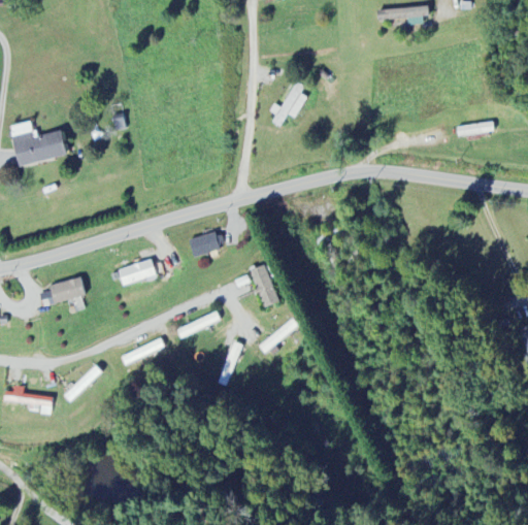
[(377,21),(407,19),(407,24),(426,24),(425,7),(376,9),(377,21)]
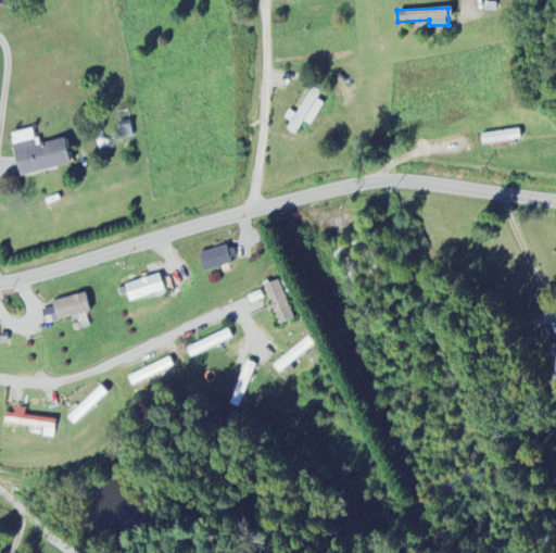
[(287,128),(297,133),(303,120),(311,124),(323,100),(316,98),(320,89),(312,84),(297,113),(288,109),(285,116),(291,120),(287,128)]
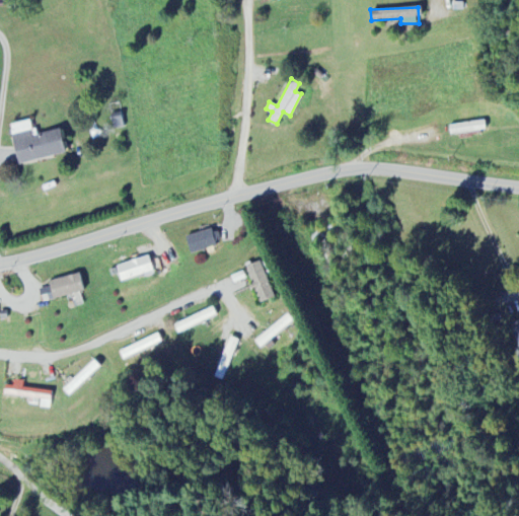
[(64,151),(59,128),(33,133),(30,118),(8,123),(17,162),(64,151)]
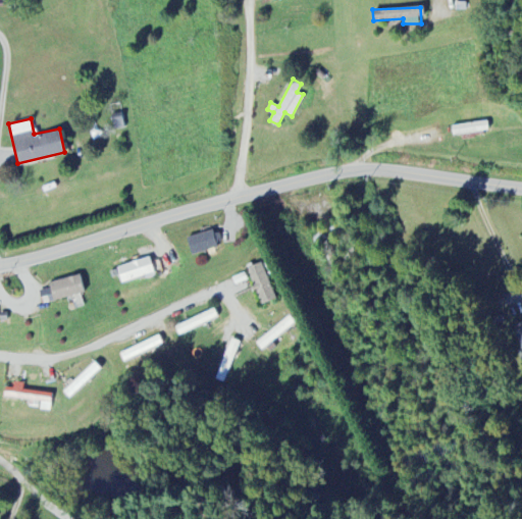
[(187,236),(191,252),(222,244),(218,227),(187,236)]
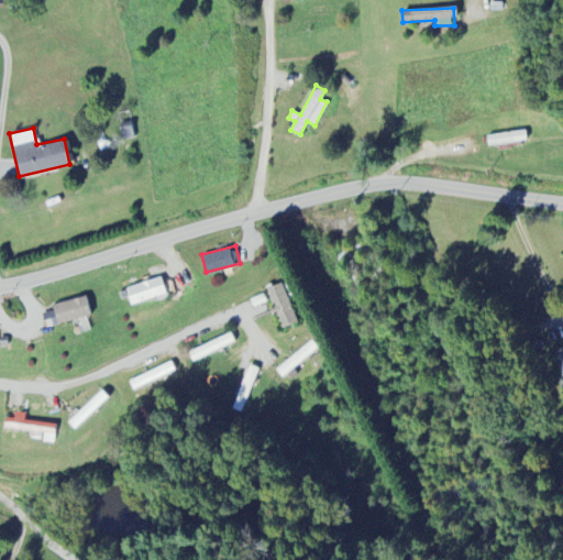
[(127,284),(130,302),(166,296),(164,277),(127,284)]
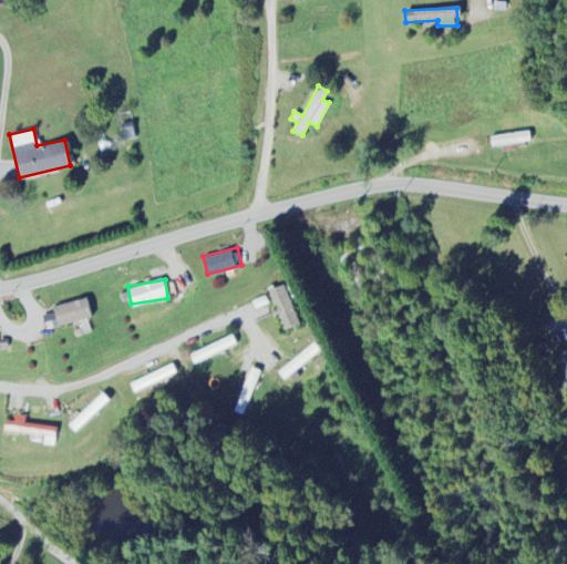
[(268,289),(284,329),(301,322),(286,283),(268,289)]
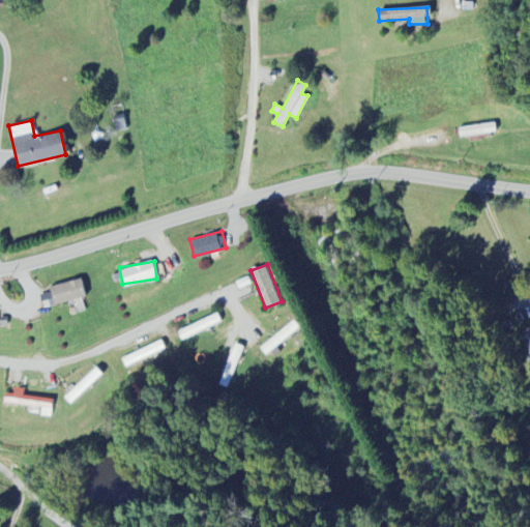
[(85,296),(81,277),(50,286),(55,304),(85,296)]
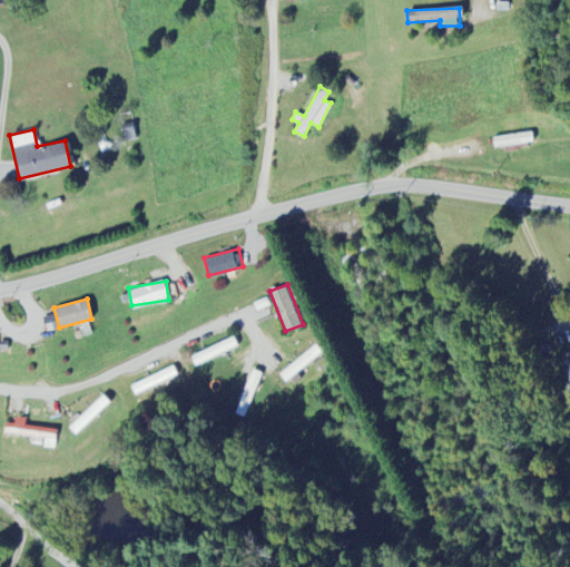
[(239,345),(235,335),(190,354),(195,364),(239,345)]
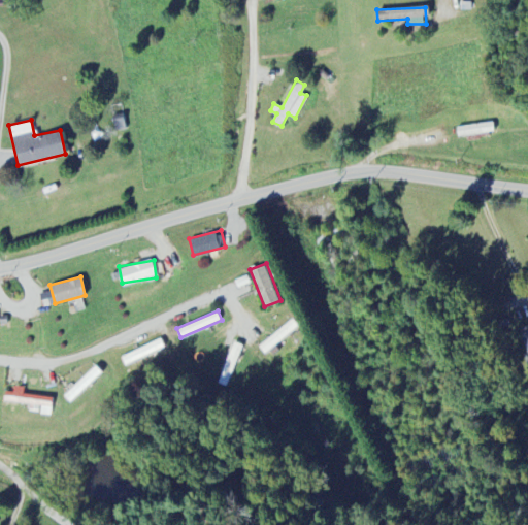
[(244,345),(234,340),(218,382),(228,386),(244,345)]
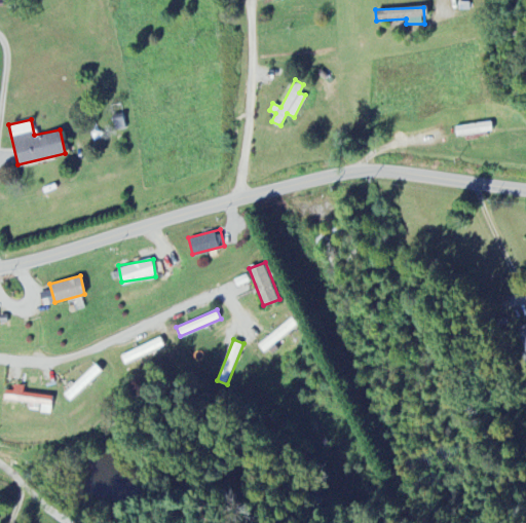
[(64,393),(70,401),(103,370),(96,363),(64,393)]
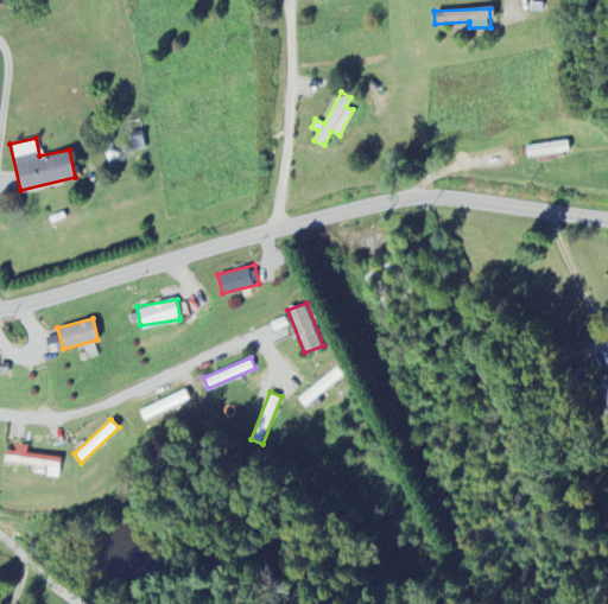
[(26,452),(27,444),(17,443),(16,450),(6,449),(5,462),(48,465),(46,475),(58,476),(61,456),(26,452)]
